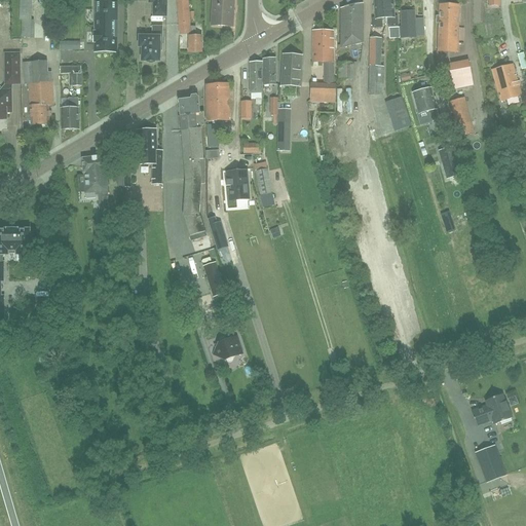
[(22,20),(21,37),(34,38),(34,21),(32,20),(32,0),(20,0),(19,21),(22,20)]
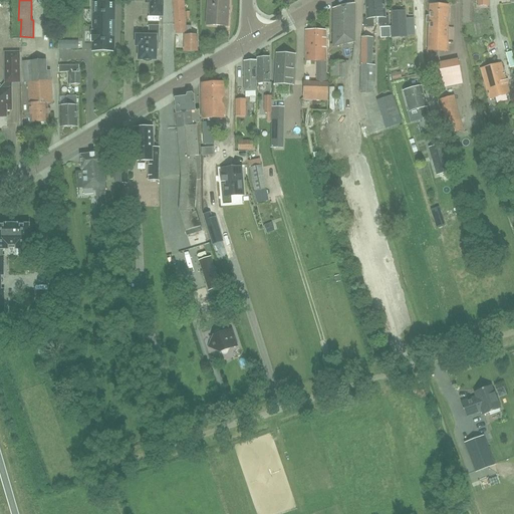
[(163,17),(163,0),(144,0),(145,4),(149,4),(149,17),(163,17)]
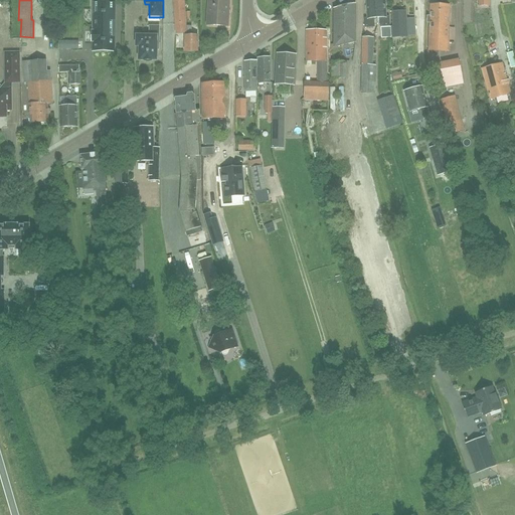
[(173,0),(175,23),(175,33),(186,33),(186,51),(198,51),(197,35),(192,35),(191,26),(186,26),(184,0),(173,0)]
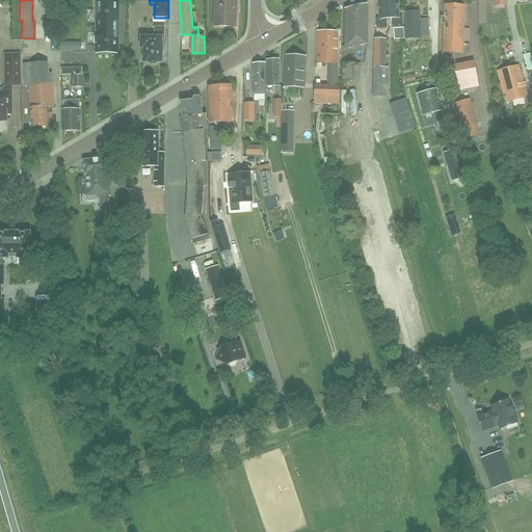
[(237,0),(215,0),(214,26),(236,27),(237,0)]
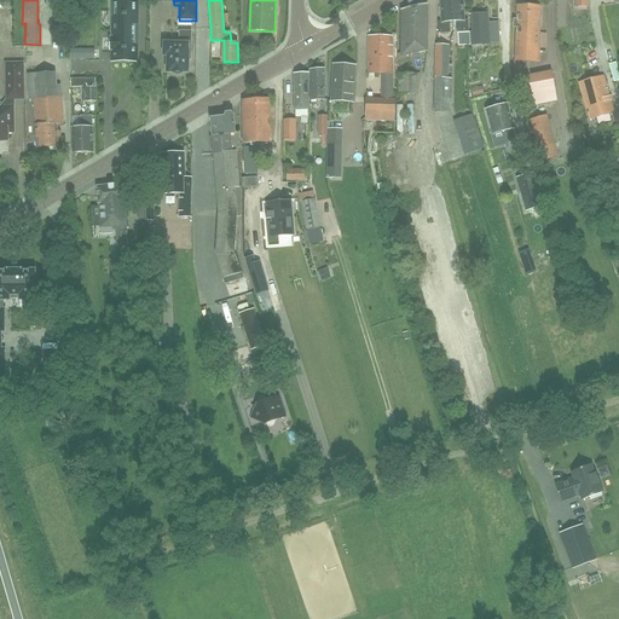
[(452,22),(450,0),(439,0),(441,22),(439,22),(439,33),(449,32),(449,22),(452,22)]
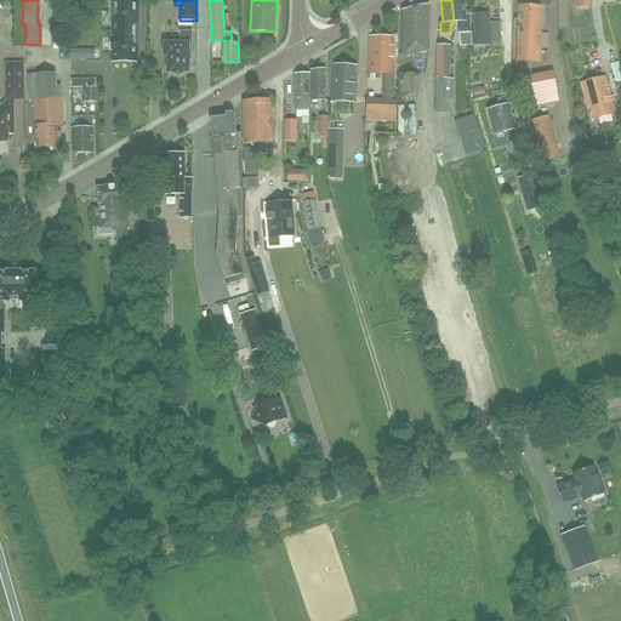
[(451,0),(454,22),(459,21),(459,32),(469,30),(468,21),(466,21),(463,0),(451,0)]
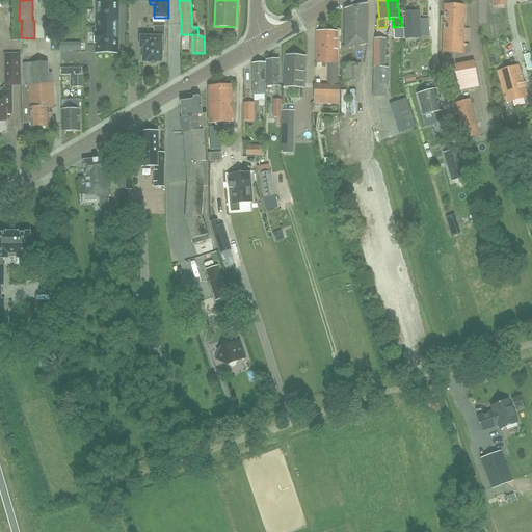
[(117,38),(117,22),(117,2),(97,2),(97,14),(97,32),(95,32),(95,43),(97,43),(97,53),(102,53),(111,53),(117,53),(117,38)]
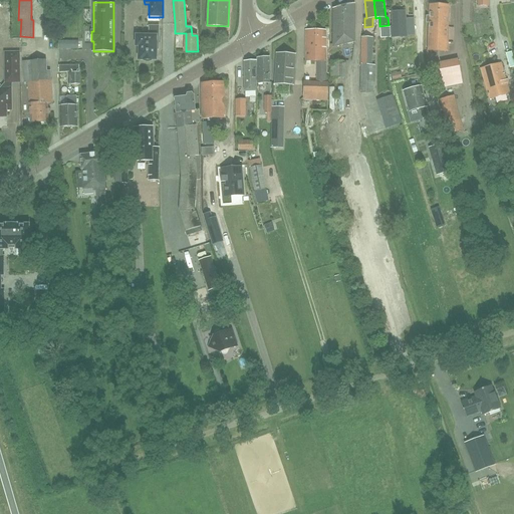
[(332,8),(332,47),(354,41),(354,3),(332,8)]
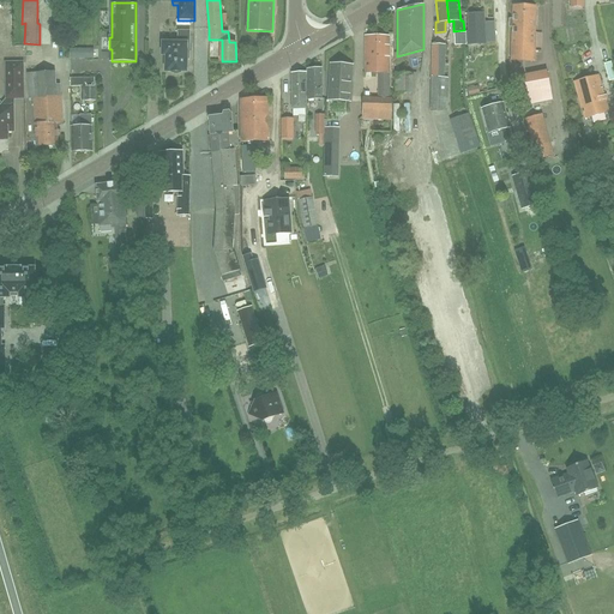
[(523,60),(534,60),(535,60),(536,32),(535,32),(536,6),(524,6),(513,5),(512,19),(510,19),(510,26),(512,26),(511,60),(523,60)]
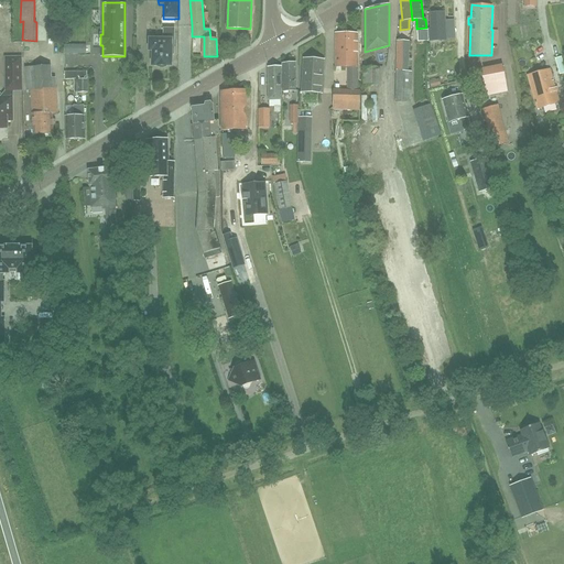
[(442,12),(430,13),(431,29),(429,29),(430,41),(444,40),(443,29),(455,28),(454,19),(443,20),(442,12)]
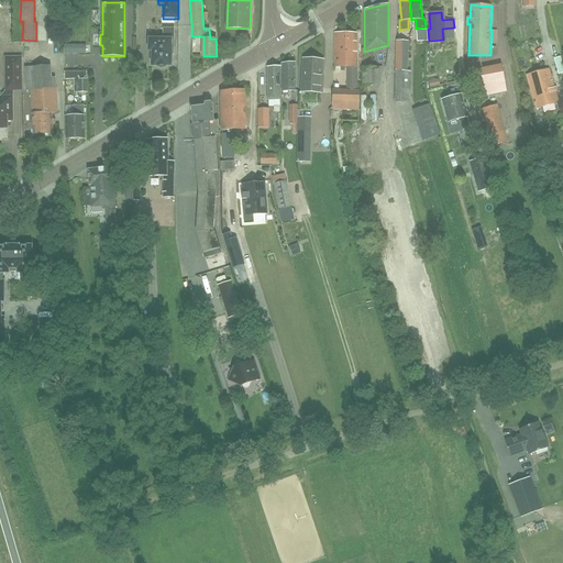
[(172,51),(174,51),(174,29),(164,29),(164,40),(150,40),(150,51),(153,51),(152,65),(156,66),(157,67),(161,68),(163,68),(165,67),(167,66),(170,66),(172,51)]
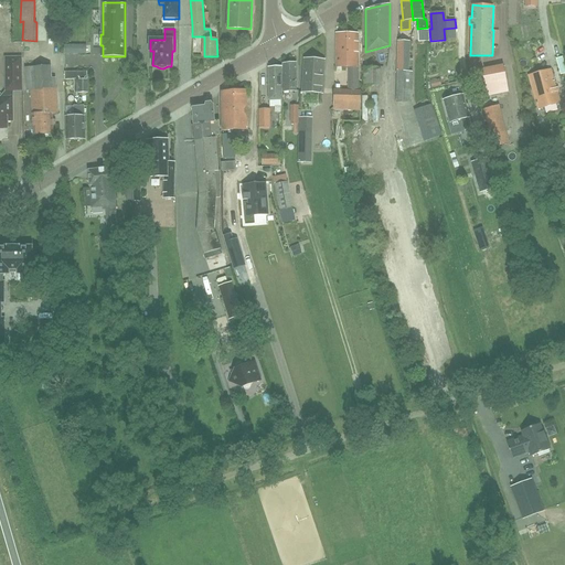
[(428,30),(417,30),(418,42),(429,41),(428,30)]
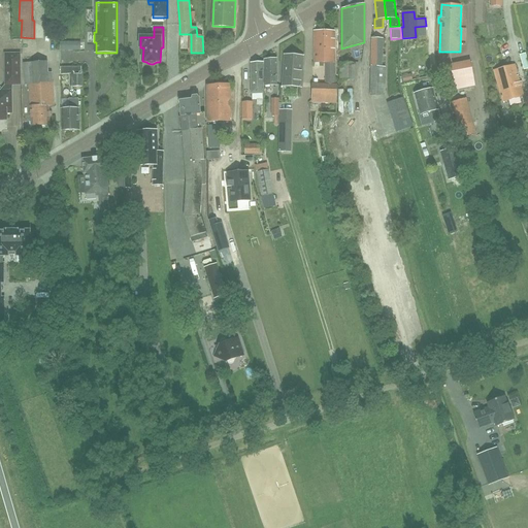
[(325,72),(325,84),(312,84),(311,93),(311,103),(337,103),(336,98),(337,77),(335,77),(335,72),(334,72),(334,31),(314,31),(314,62),(326,63),(326,72),(325,72)]
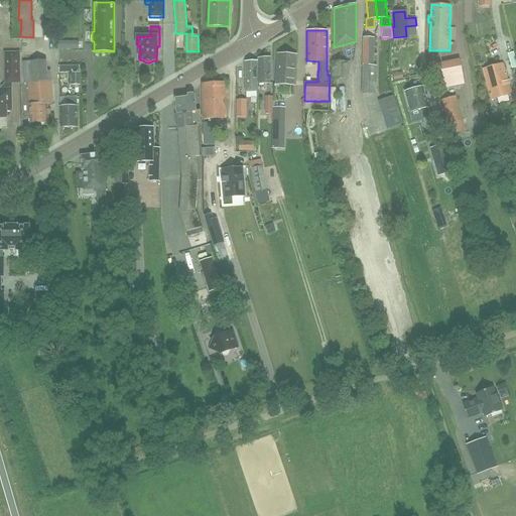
[(376,93),(376,66),(373,66),(374,37),(363,37),(362,65),(362,93),(376,93)]
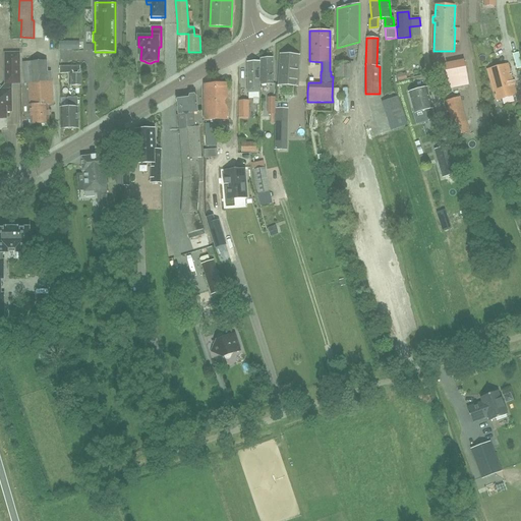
[(512,54),(517,69),(520,67),(520,60),(518,52),(512,54)]
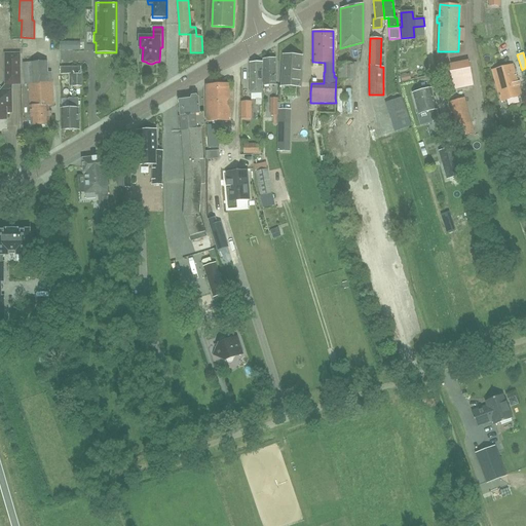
[(20,85),(20,72),(20,53),(5,53),(5,72),(5,85),(11,85),(20,85)]
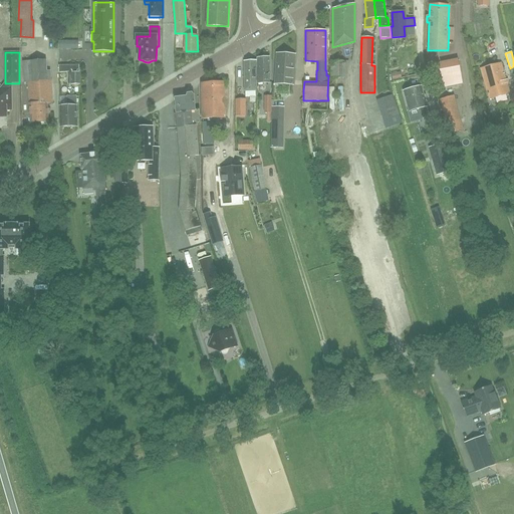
[(275,83),(293,84),(295,54),(277,53),(275,83)]
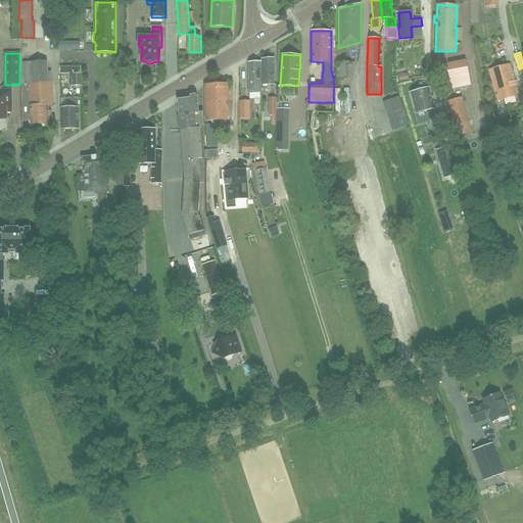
[(274,58),(262,58),(262,85),(274,84),(274,58)]
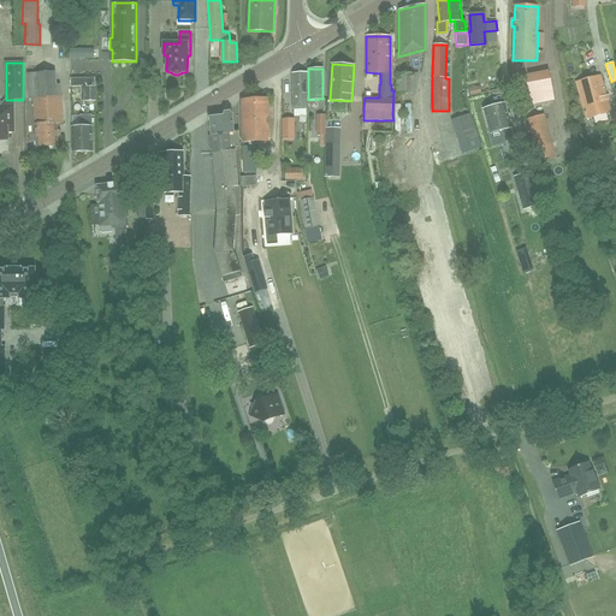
[(60,86),(55,86),(55,72),(43,73),(48,147),(59,146),(58,136),(60,136),(60,130),(58,130),(58,124),(64,124),(61,96),(60,86)]
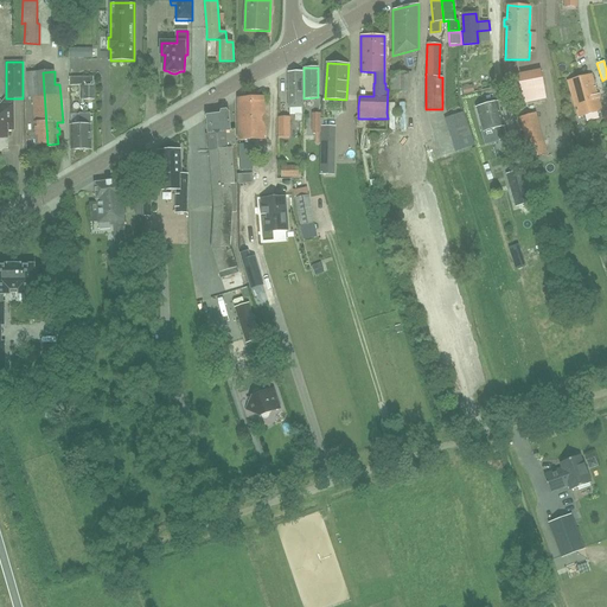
[(36,145),(48,145),(43,72),(27,72),(29,97),(33,96),(36,145)]
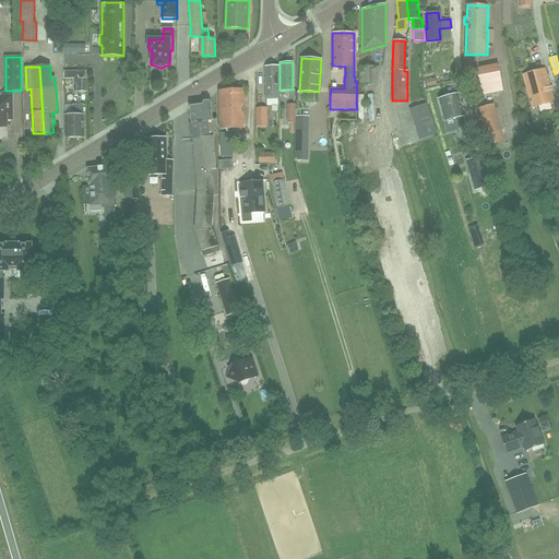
[(277,67),(264,67),(265,98),(278,98),(277,67)]
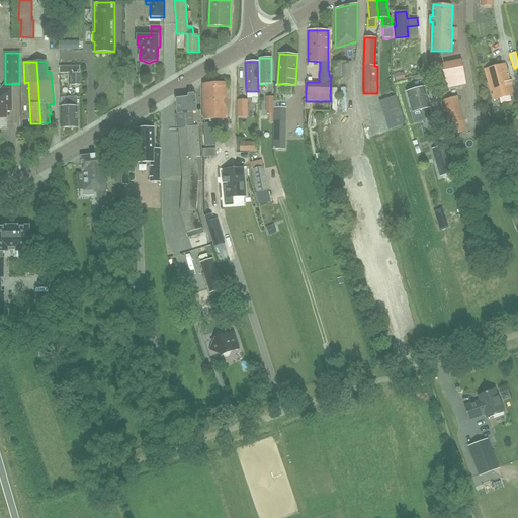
[(333,62),(333,79),(349,79),(349,62),(333,62)]
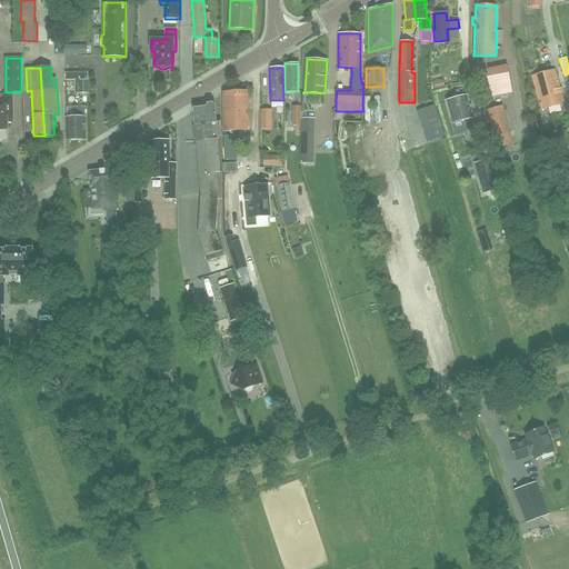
[(541,109),(563,103),(555,70),(532,77),(541,109)]
